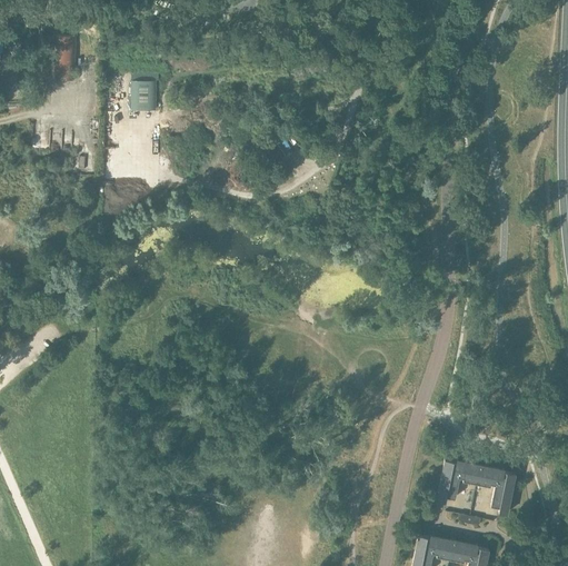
[(51,81),(77,82),(79,38),(53,36),(51,81)]
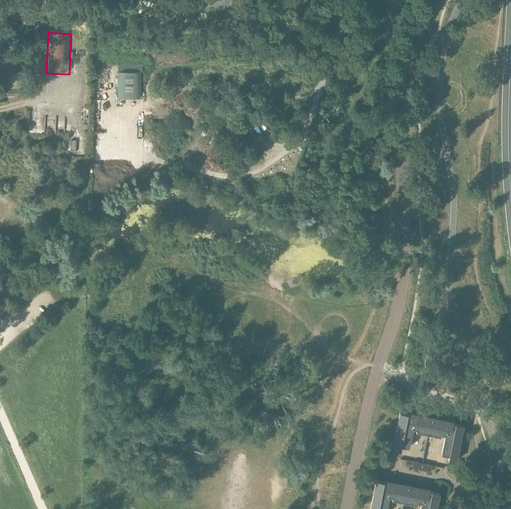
[(429,83),(436,85),(438,71),(431,69),(429,83)]
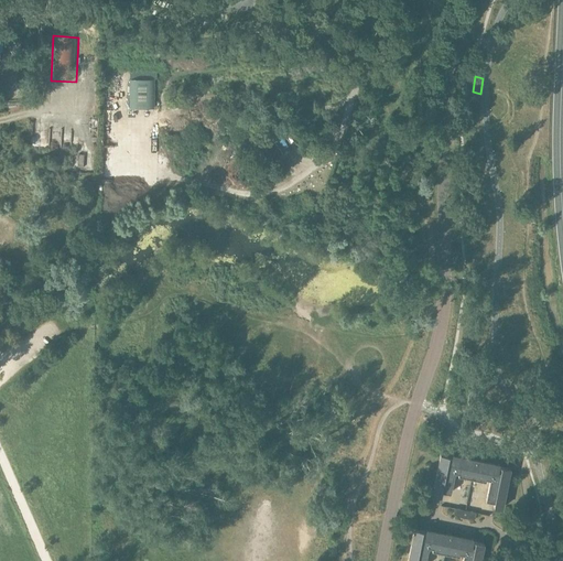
[(132,78),(132,106),(157,106),(157,78),(132,78)]
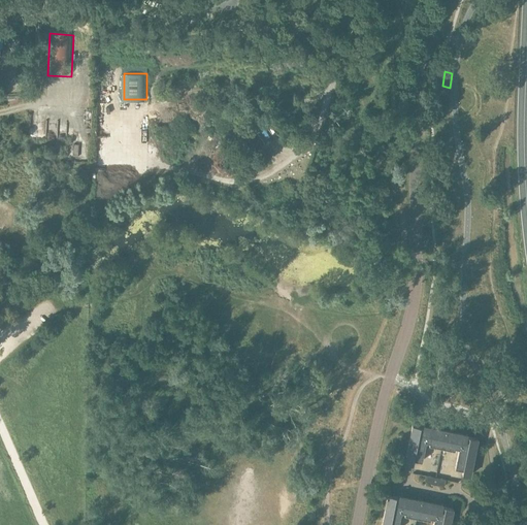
[(424,430),(422,430),(413,428),(405,465),(414,467),(415,463),(423,464),(427,445),(430,446),(430,448),(456,453),(456,451),(460,452),(456,471),(464,472),(463,478),(470,479),(479,441),(467,439),(468,437),(424,429),(424,430)]
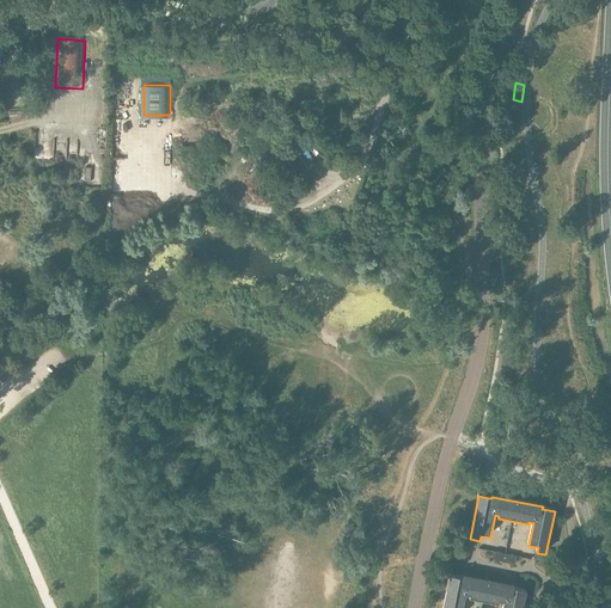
[(518,559),(494,554),(493,560),(505,565),(517,565),(518,559)]
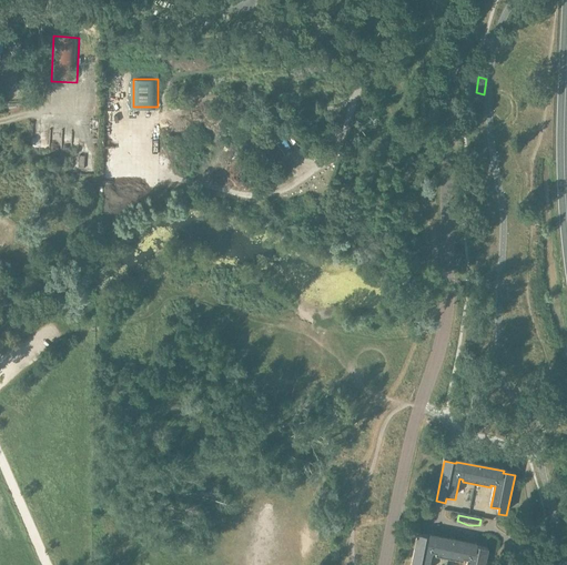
[(436,538),(436,540),(418,536),(412,564),(429,564),(432,554),(436,555),(435,557),(463,563),(464,561),(468,562),(467,564),(485,564),(488,551),(477,548),(477,546),(436,538)]
